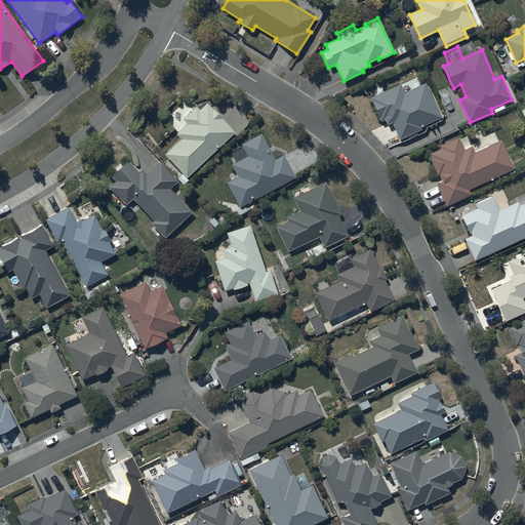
[(400,84),(369,97),(380,122),(385,121),(387,125),(392,123),(399,139),(422,130),(421,127),(441,118),(426,83),(404,92),(400,84)]
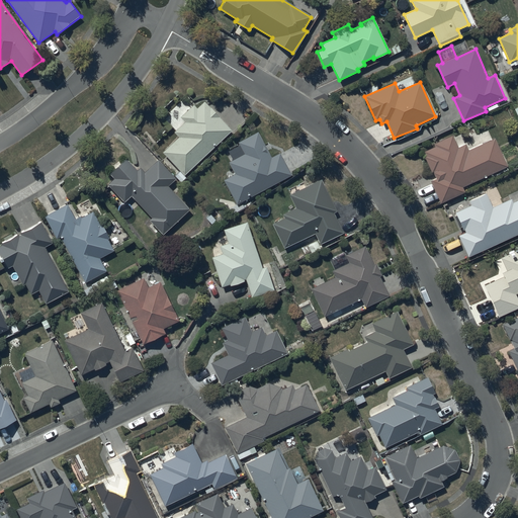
[(177,137),(161,152),(179,171),(175,175),(181,181),(185,177),(183,175),(232,131),(203,101),(196,107),(193,105),(179,118),(184,122),(173,133),(177,137)]
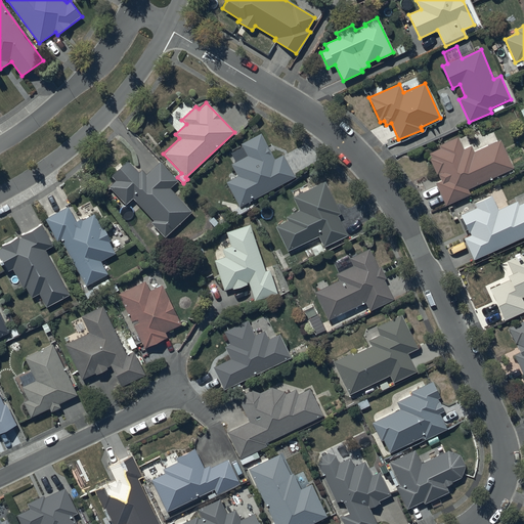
[(236,176),(226,182),(239,207),(294,178),(281,155),(274,159),(261,133),(241,144),(247,156),(230,165),(236,176)]
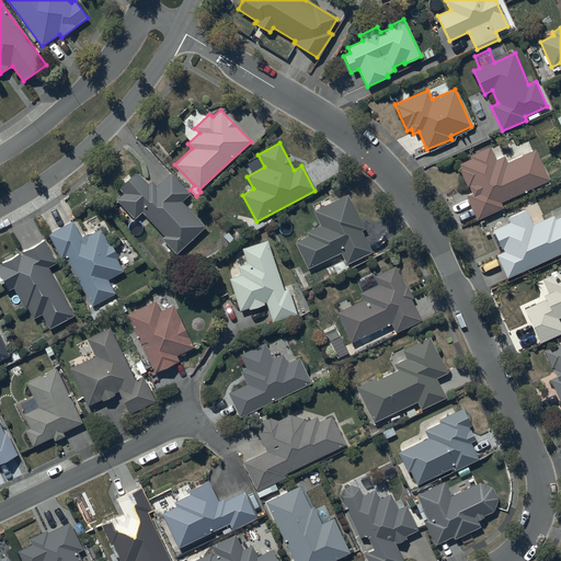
[(502,203),(549,181),(535,150),(507,163),(504,156),(495,160),(490,147),(469,157),(470,159),(459,163),(461,168),(459,169),(468,187),(469,187),(472,194),(466,197),(477,221),(504,208),(502,203)]
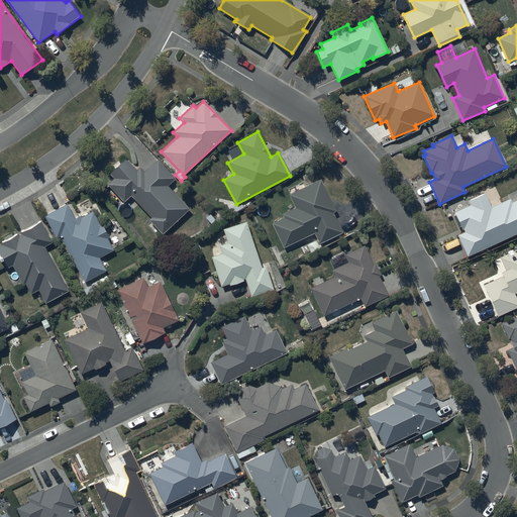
[(114,179),(108,184),(125,202),(132,195),(152,217),(149,220),(163,234),(189,209),(168,186),(176,179),(158,160),(144,172),(140,168),(137,171),(125,159),(109,174),(114,179)]
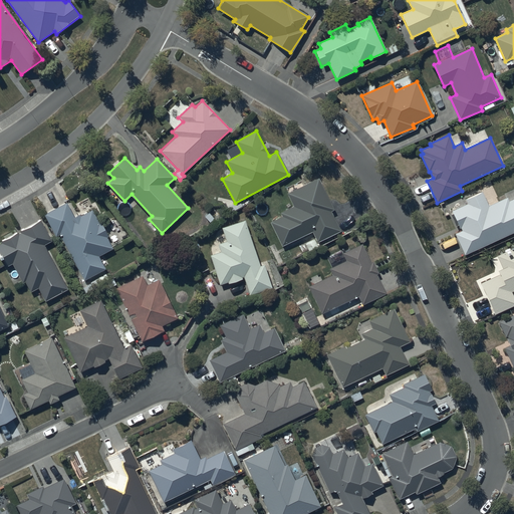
[(318,179),(287,194),(293,207),(280,213),(282,217),(270,223),(281,246),(312,232),(317,242),(340,232),(330,212),(333,210),(318,179)]
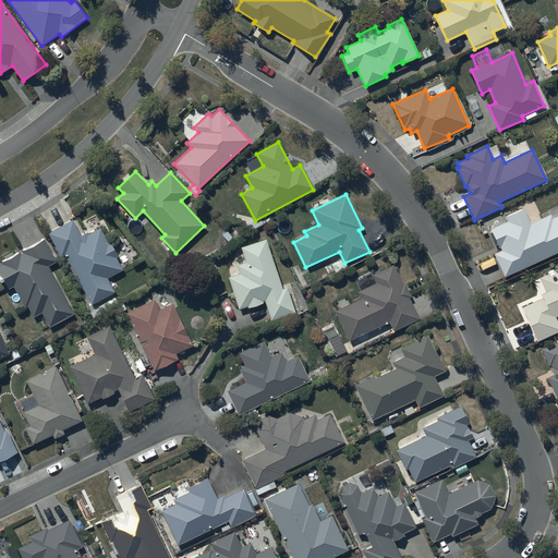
[(494,254),(504,277),(557,252),(557,215),(553,218),(550,214),(530,223),(523,208),(505,216),(507,221),(489,229),(498,247),(499,247),(501,251),(494,254)]
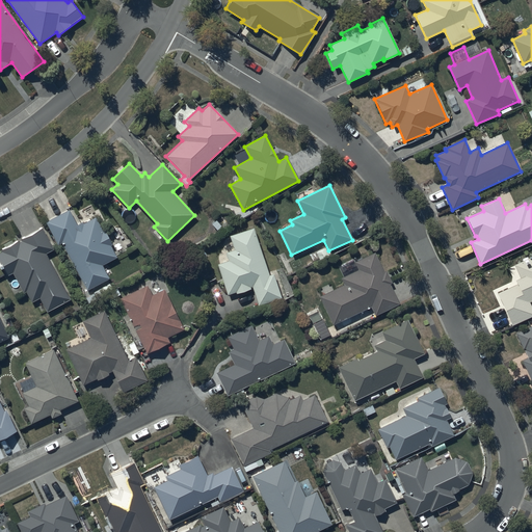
[(70,210),(47,221),(58,244),(62,242),(87,290),(109,278),(102,265),(117,257),(111,245),(113,244),(106,231),(104,231),(97,217),(85,223),(84,221),(78,224),(70,210)]
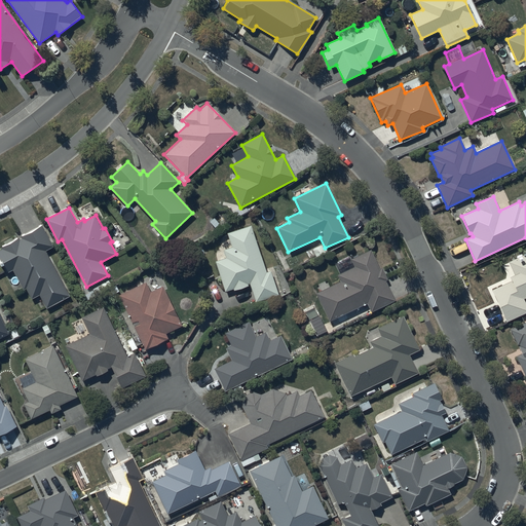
[(53,246),(42,225),(2,247),(3,249),(0,250),(0,258),(1,261),(0,261),(0,263),(2,267),(3,266),(7,273),(13,270),(25,290),(26,289),(31,299),(39,295),(47,309),(71,296),(46,250),(53,246)]
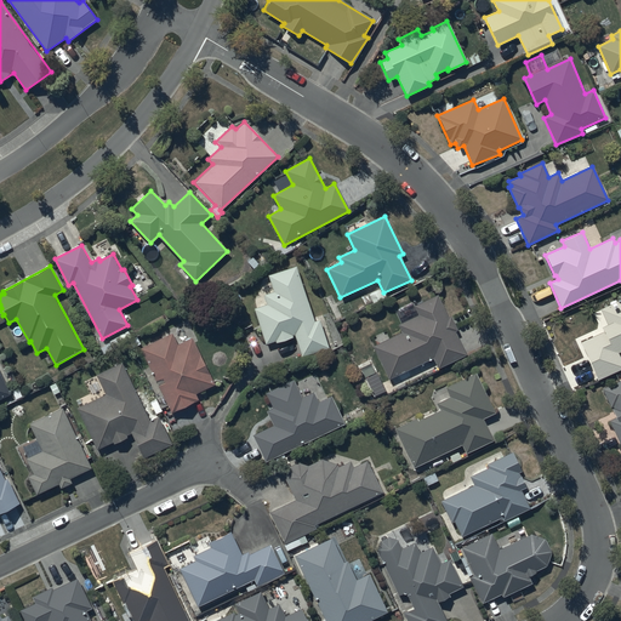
[(313,322),(296,266),(267,275),(273,292),(262,295),(266,305),(254,308),(265,345),(274,342),(275,343),(291,339),(291,336),(295,335),(301,357),(328,348),(318,320),(313,322)]
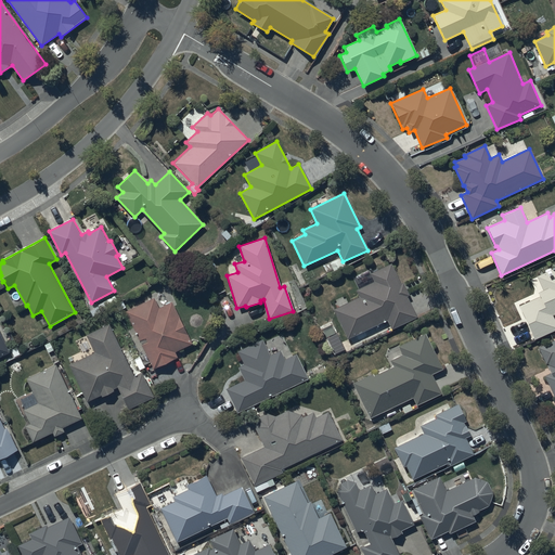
[(348,338),(355,335),(358,341),(368,337),(364,331),(387,320),(391,330),(416,318),(407,297),(409,296),(402,283),(400,284),(390,265),(370,274),(373,282),(356,291),(359,297),(333,309),(348,338)]
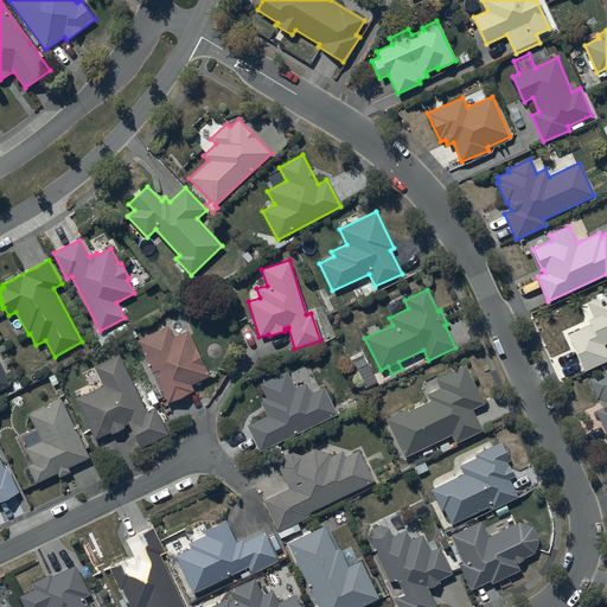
[(588,323),(564,333),(581,370),(606,358),(606,356),(604,350),(606,347),(606,289),(605,291),(605,289),(594,295),(594,296),(585,301),(590,317),(586,319),(588,323)]
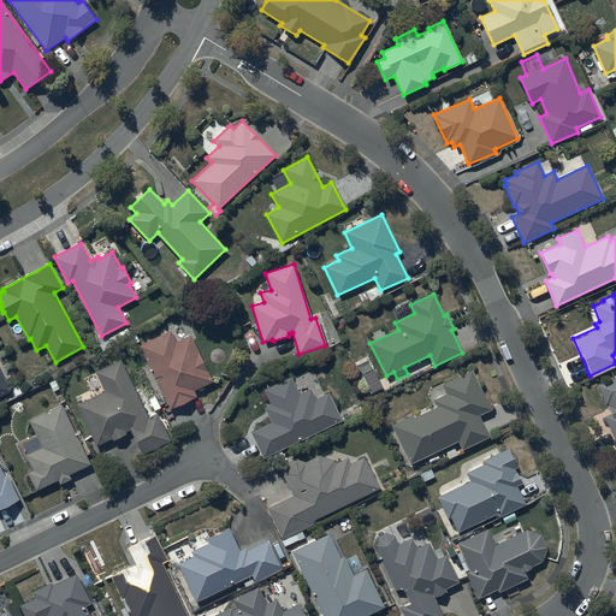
[(172,331),(140,345),(171,409),(197,397),(195,391),(213,383),(190,335),(177,342),(172,331)]
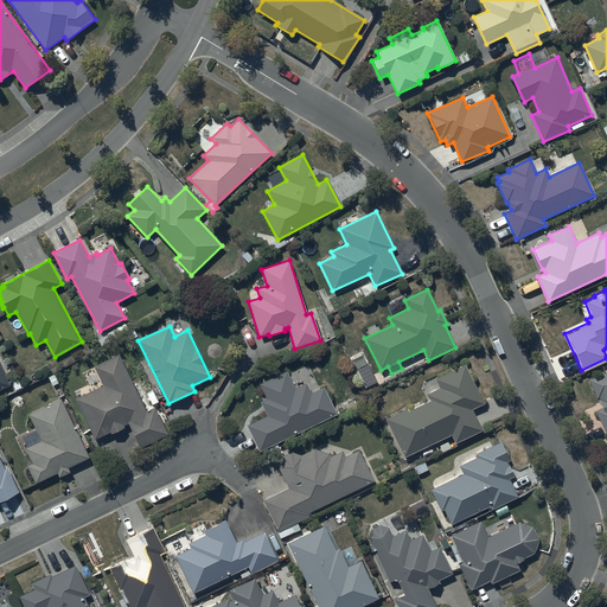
[(103,385),(76,398),(96,439),(110,432),(112,434),(125,428),(123,426),(128,423),(140,448),(170,434),(157,408),(147,411),(120,355),(94,368),(103,385)]
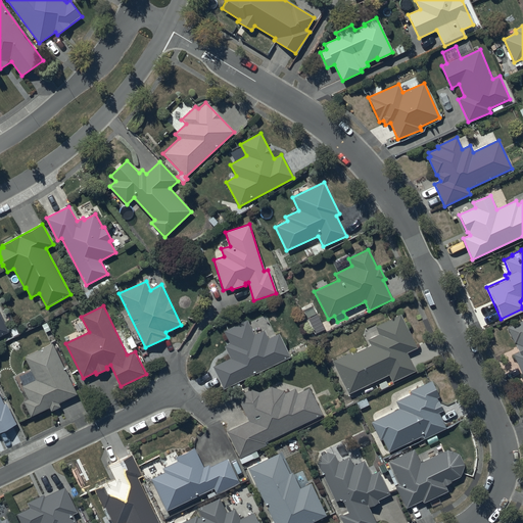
[(0,335),(8,331),(0,314),(0,335)]
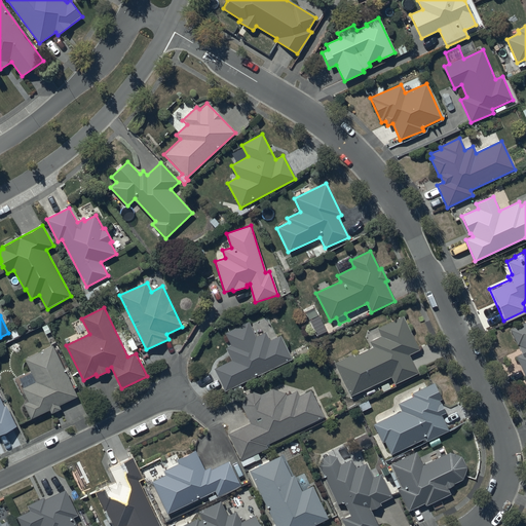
[(352,353),(334,363),(350,396),(390,376),(395,384),(416,373),(408,354),(418,349),(402,317),(377,329),(381,336),(369,342),(372,347),(353,357),(352,353)]
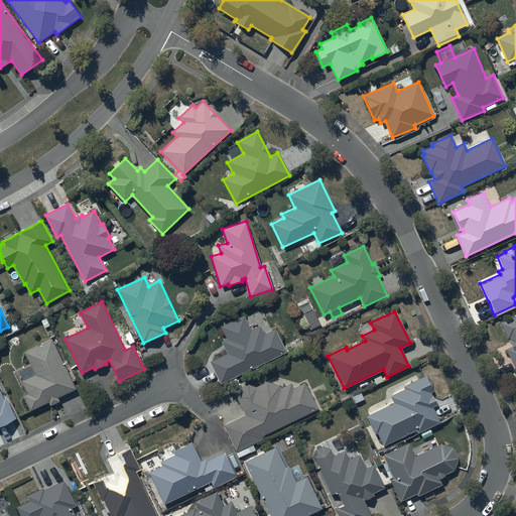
[(228,354),(211,361),(221,383),(286,353),(275,329),(264,334),(261,327),(251,331),(244,315),(222,326),(228,339),(222,342),(228,354)]
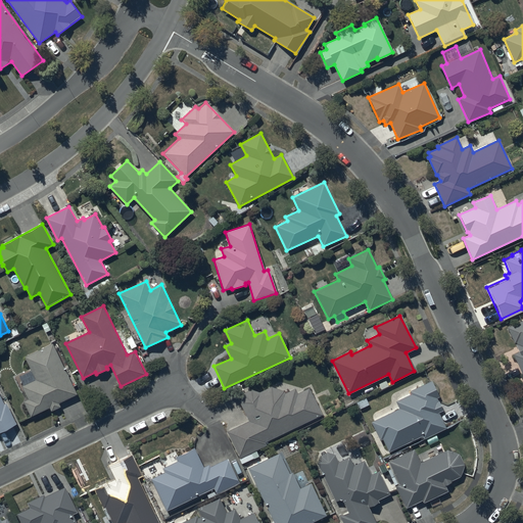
[(513,353),(522,376),(522,320),(507,328),(517,351),(513,353)]
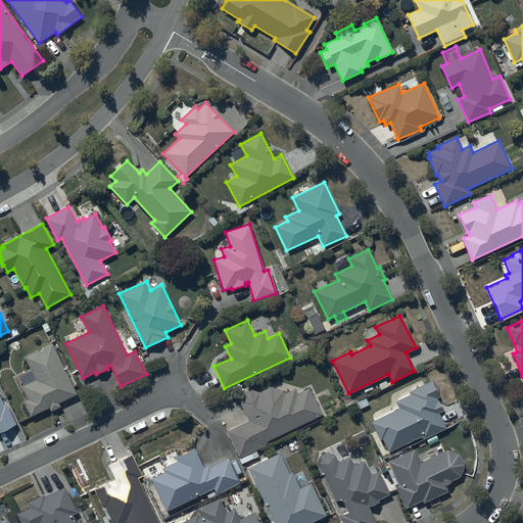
[(78,395),(52,344),(26,358),(32,371),(24,375),(28,383),(21,386),(29,399),(25,401),(31,416),(49,408),(51,412),(61,407),(59,403),(78,395)]
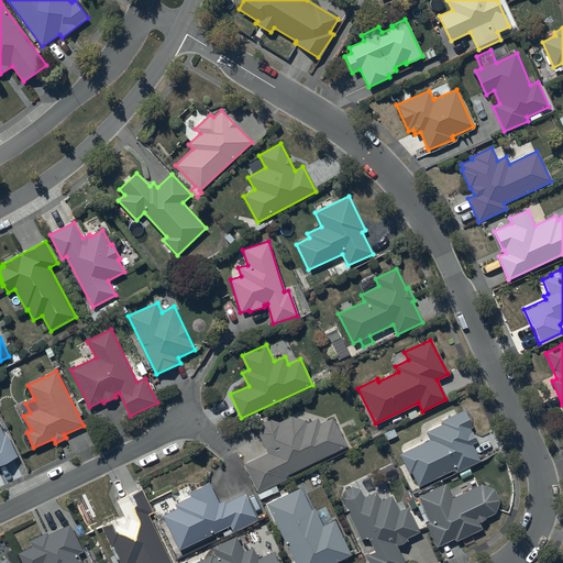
[(429,440),(399,454),(409,474),(410,473),(417,487),(454,470),(455,473),(479,462),(471,444),(477,441),(471,428),(472,428),(464,410),(441,421),(442,423),(424,432),(429,440)]
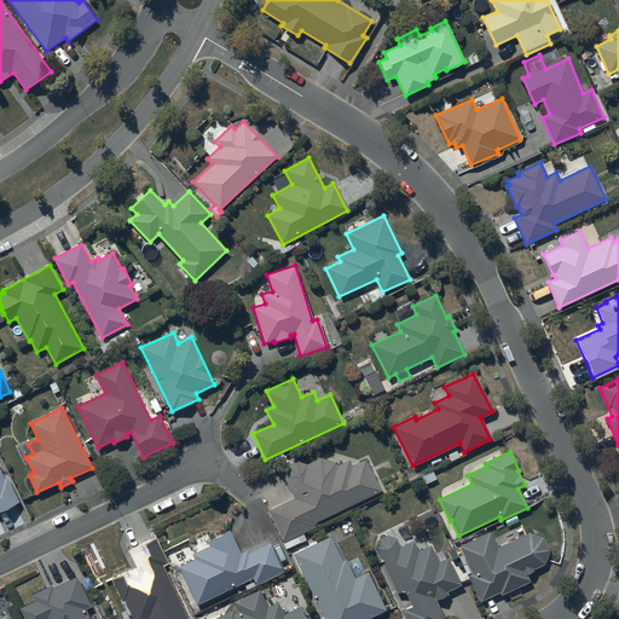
[(294,499),(270,509),(284,543),(316,527),(314,524),(380,492),(365,460),(352,466),(348,460),(336,466),(335,462),(322,457),(307,464),(306,464),(306,463),(305,463),(304,463),(302,463),(302,462),(301,462),(300,462),(299,462),(298,462),(296,462),(296,463),(295,463),(294,463),(293,463),(293,464),(291,464),(290,464),(290,466),(289,466),(289,467),(288,467),(288,468),(287,468),(287,469),(285,470),(285,472),(284,473),(284,474),(284,475),(284,476),(294,499)]
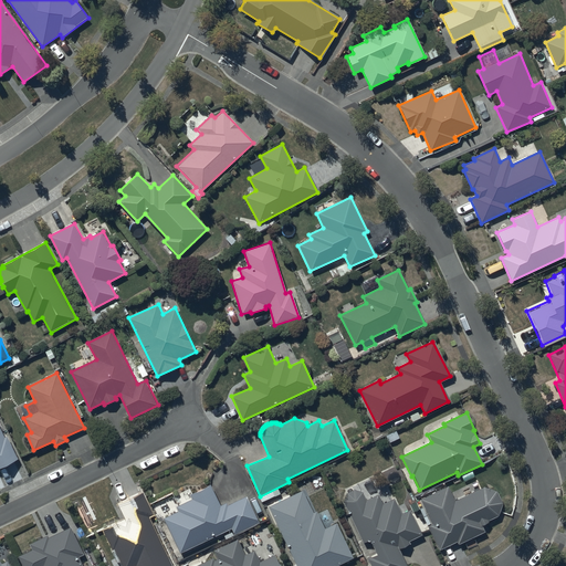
[(4,437),(0,427),(0,468),(19,460),(7,436),(4,437)]
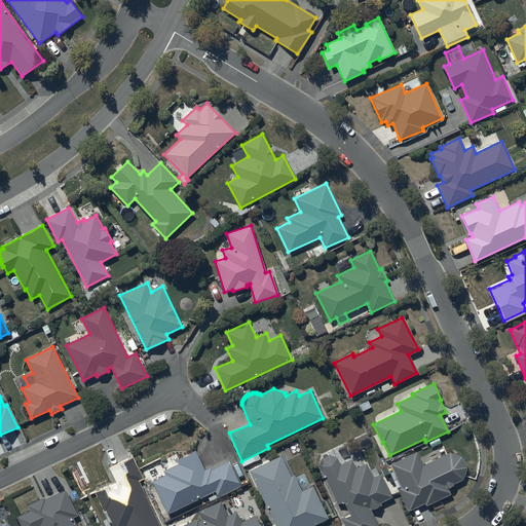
[(342,519),(344,525),(377,525),(370,511),(381,505),(379,501),(390,496),(380,475),(373,478),(366,463),(355,467),(351,459),(348,461),(341,447),(340,447),(340,448),(339,448),(338,449),(337,449),(336,449),(336,450),(335,450),(334,450),(333,450),(337,458),(336,457),(335,457),(335,456),(334,456),(333,456),(333,455),(332,455),(331,455),(330,455),(329,455),(328,455),(327,455),(326,455),(326,456),(325,456),(324,457),(323,457),(323,458),(322,458),(322,459),(321,459),(321,460),(320,461),(320,462),(318,463),(318,464),(318,465),(318,466),(318,467),(337,504),(343,501),(349,516),(342,519)]
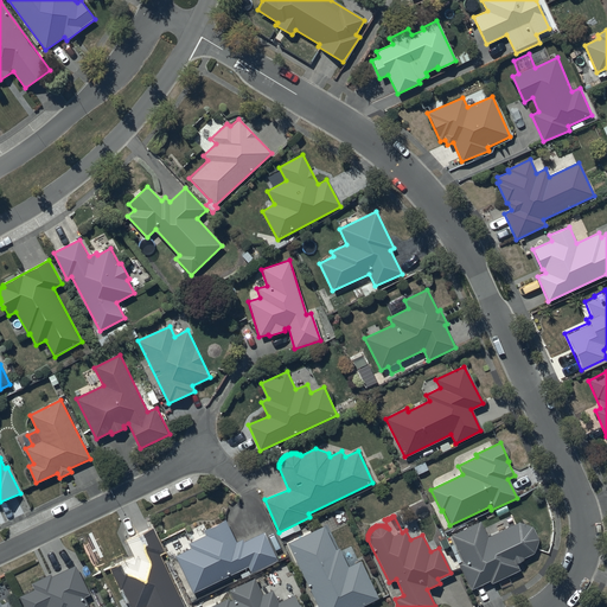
[(191,548),(176,555),(193,593),(248,567),(253,575),(279,562),(264,534),(244,542),(243,540),(237,542),(227,519),(204,530),(206,536),(190,543),(191,548)]
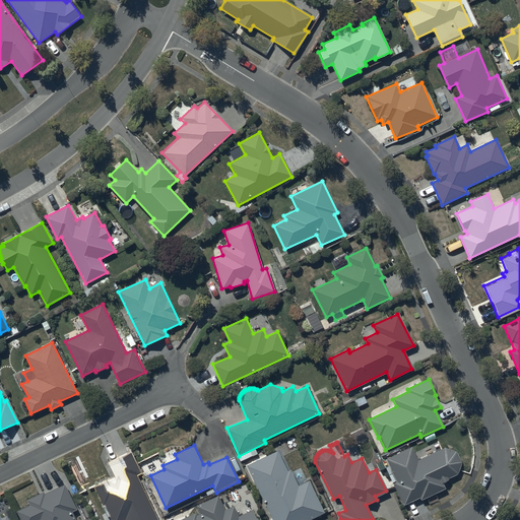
[(411,446),(386,459),(396,481),(392,482),(402,505),(419,498),(420,500),(445,489),(442,483),(448,480),(448,478),(457,474),(458,473),(458,472),(459,471),(459,470),(459,469),(459,468),(460,467),(460,466),(460,465),(460,464),(460,463),(460,462),(459,461),(459,460),(459,459),(459,458),(458,457),(458,456),(457,455),(456,454),(455,453),(454,452),(454,451),(453,451),(452,450),(451,450),(450,449),(449,449),(448,449),(447,448),(446,448),(445,448),(444,448),(443,448),(417,460),(411,446)]
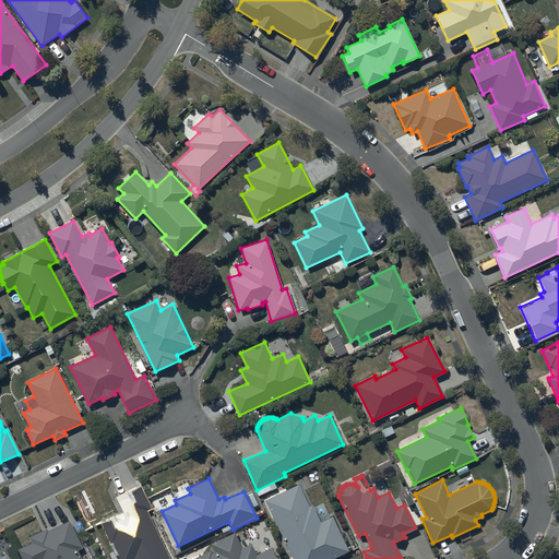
[(141,484),(116,496),(123,512),(100,523),(110,543),(113,542),(120,558),(171,558),(149,511),(153,509),(141,484)]
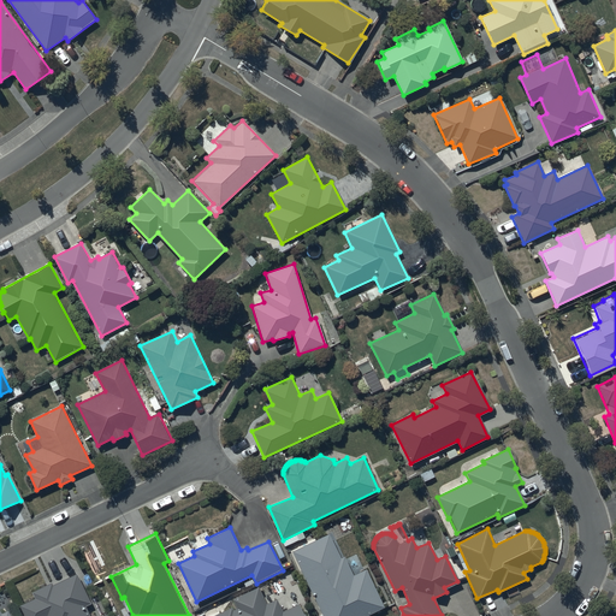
[(332,533),(292,551),(323,615),(320,615),(365,615),(384,608),(366,569),(365,570),(356,554),(345,560),(332,533)]
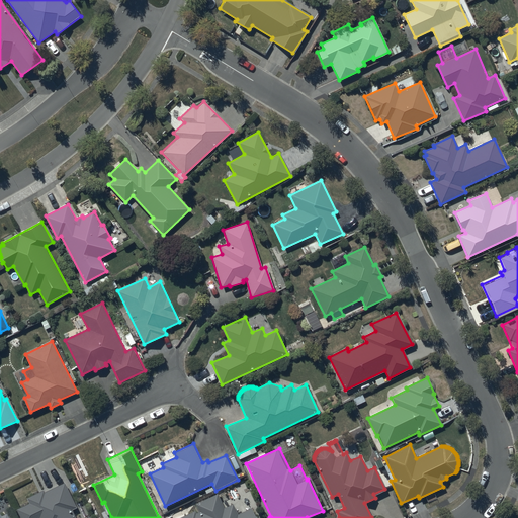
[(29,503),(17,509),(21,517),(76,517),(73,510),(77,508),(65,483),(46,492),(45,490),(26,498),(29,503)]
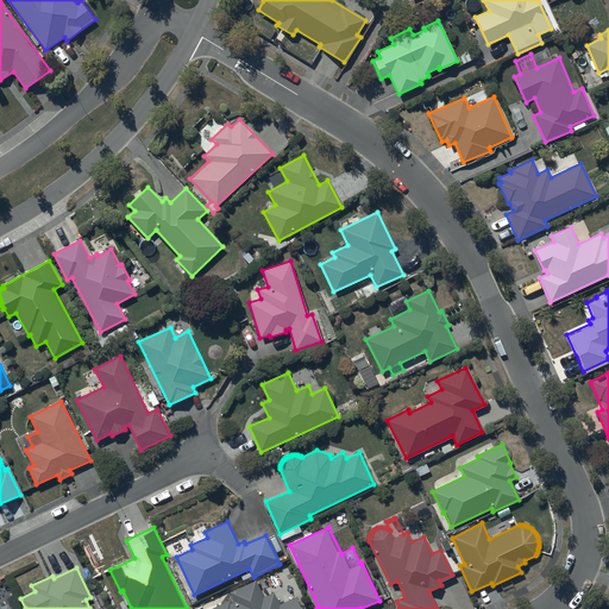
[(230,600),(211,608),(301,608),(296,597),(283,603),(280,603),(275,591),(264,596),(257,579),(231,591),(236,601),(231,603),(230,600)]
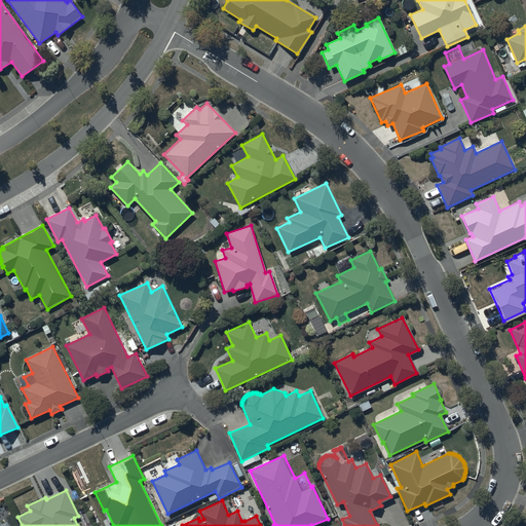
All buildings are outlined.
